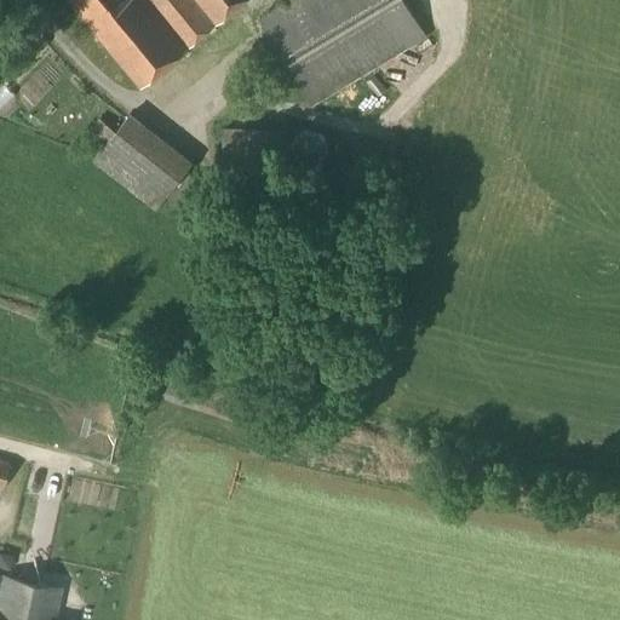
[(244,0),(70,0),(68,3),(141,87),(244,0)]
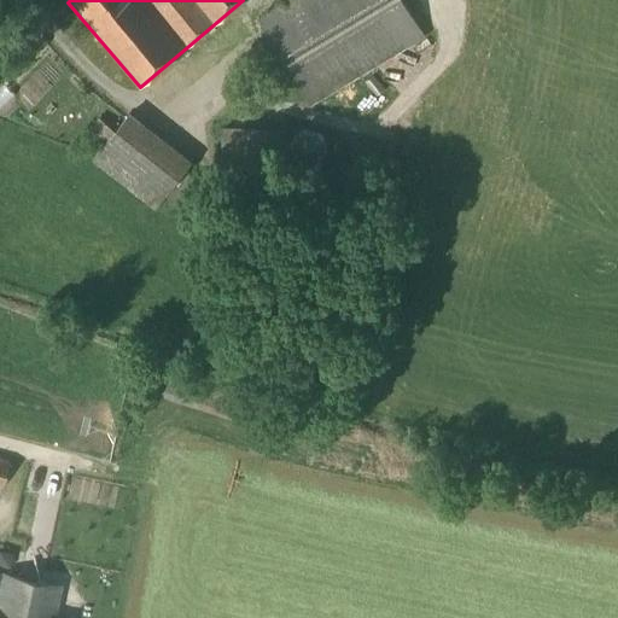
[(309,105),(424,38),(402,0),(287,0),(258,18),(309,105)]
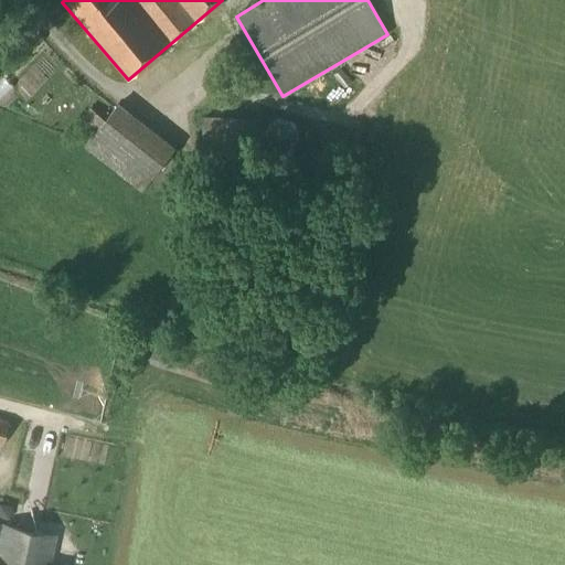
[(142,191),(176,147),(119,103),(86,145),(85,147),(142,191)]
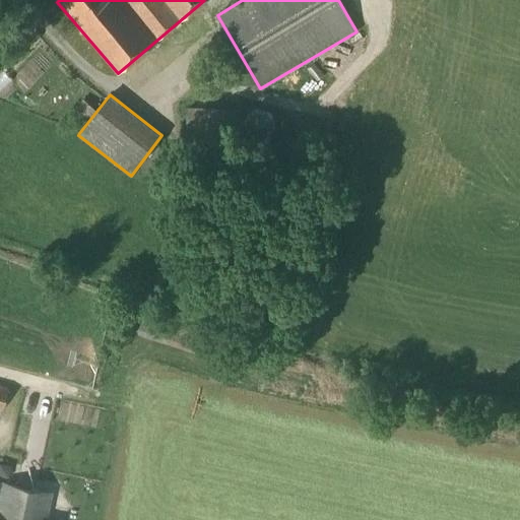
[(237,148),(238,110),(187,108),(186,146),(237,148)]
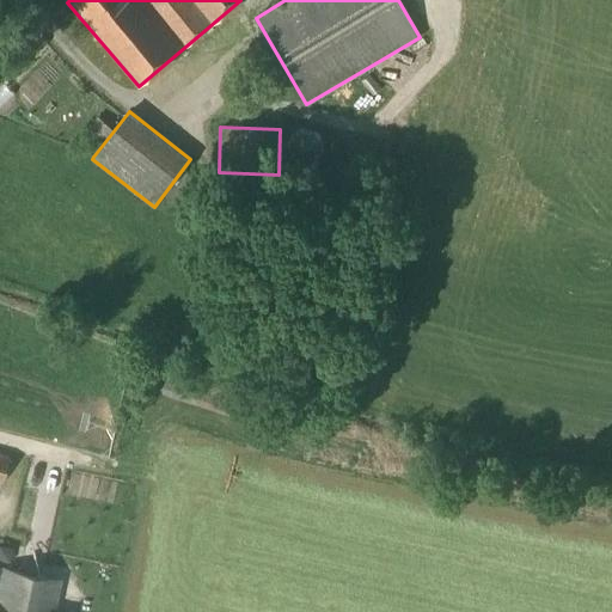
[(0,544),(0,557),(2,561),(10,562),(13,548),(0,544)]
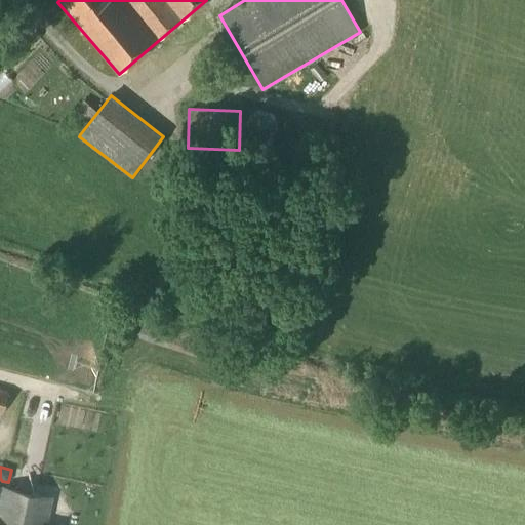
[(0,487),(0,524),(44,524),(50,498),(0,487)]
